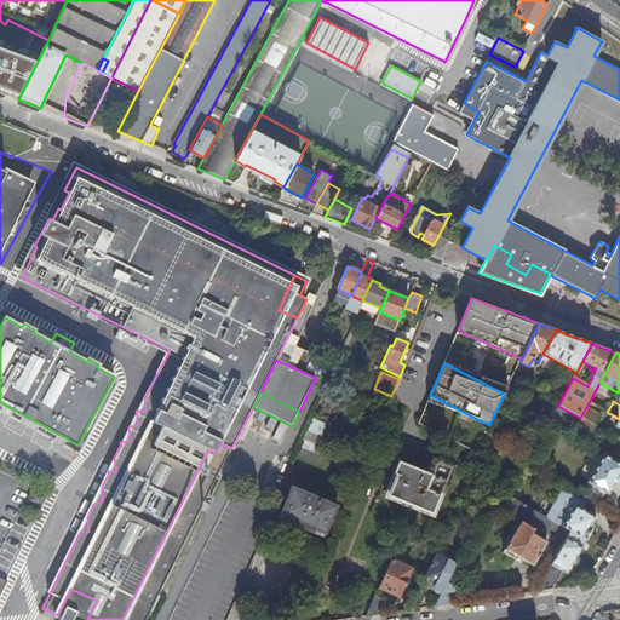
[(575,428),(577,426),(580,418),(558,406),(554,414),(575,428)]
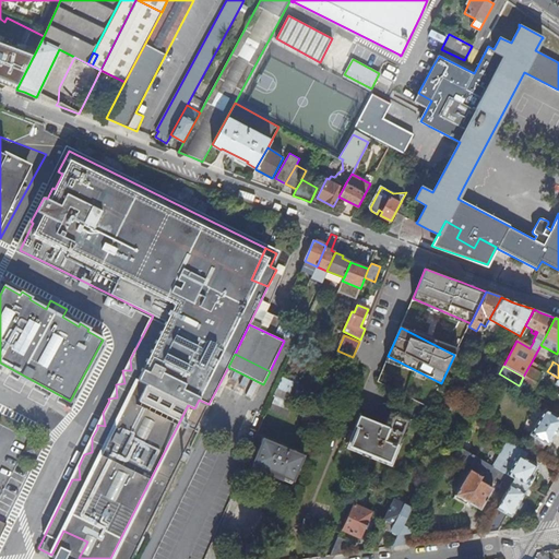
[(520,384),(530,391),(539,372),(528,367),(523,377),(520,384)]
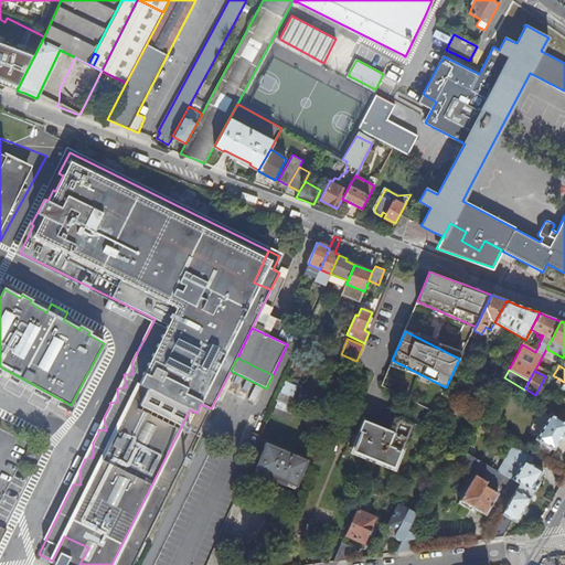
[(285,381),(279,393),(294,398),(298,387),(285,381)]
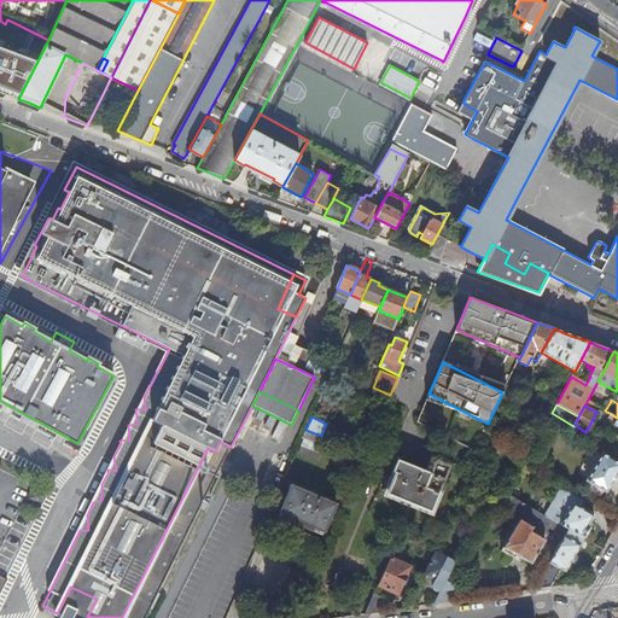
[(322,447),(331,425),(326,424),(321,436),(305,430),(302,438),(322,447)]
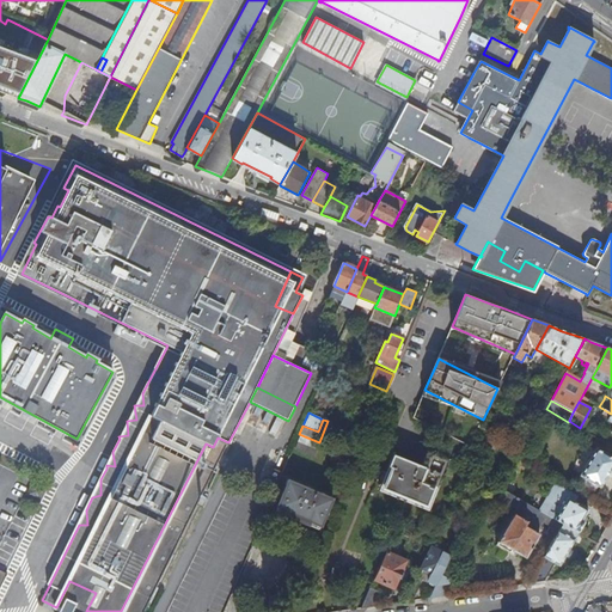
[(597,448),(576,482),(594,493),(598,487),(600,488),(605,479),(606,479),(611,470),(611,469),(611,466),(611,446),(604,441),(599,450),(597,448)]
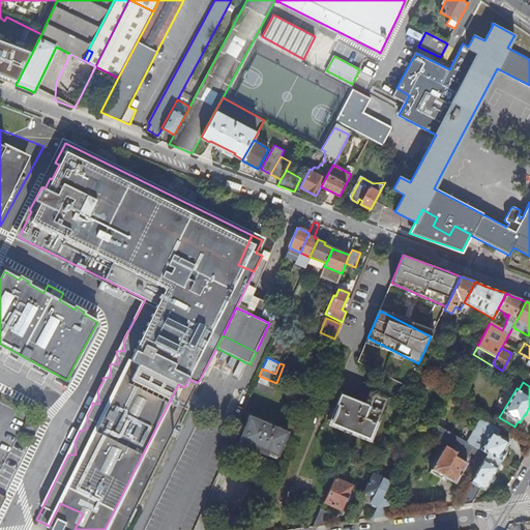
[(259,384),(256,389),(273,396),(275,391),(259,384)]
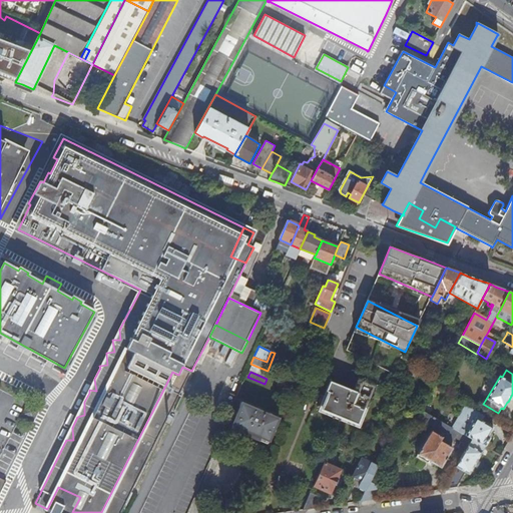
[(360,381),(359,380),(354,391),(351,390),(330,381),(326,391),(329,392),(322,409),(344,419),(360,381)]
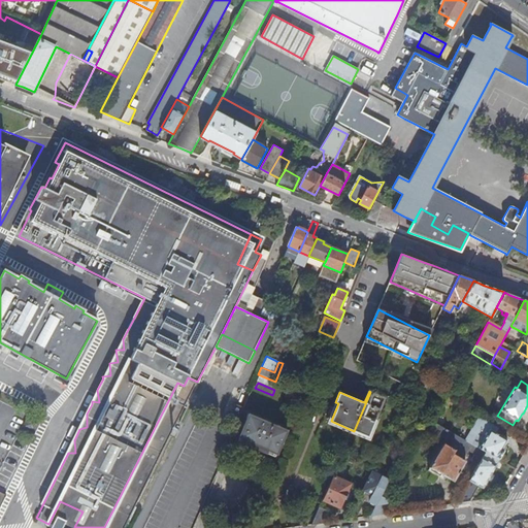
[(384,397),(370,392),(354,431),(368,436),(384,397)]
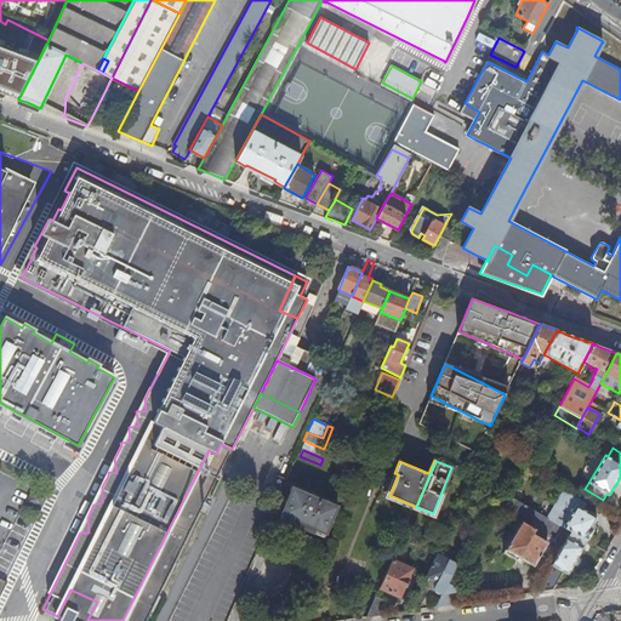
[(339,506),(292,486),(280,516),(291,520),(290,524),(314,534),(315,530),(326,535),(339,506)]
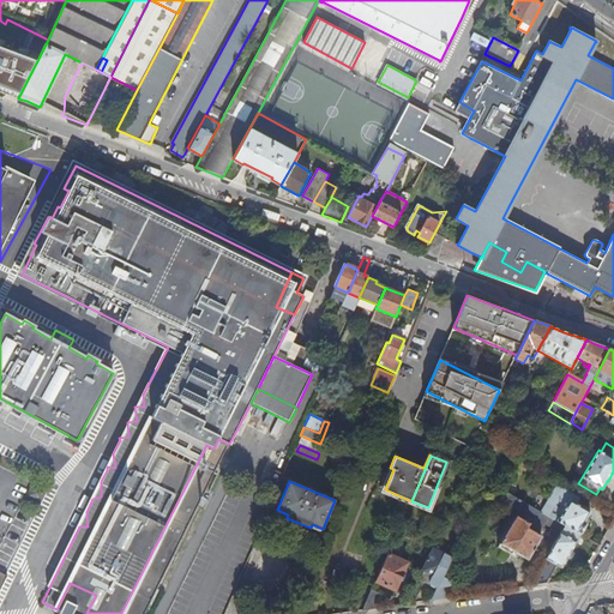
[(26,499),(42,503),(46,487),(31,483),(26,499)]
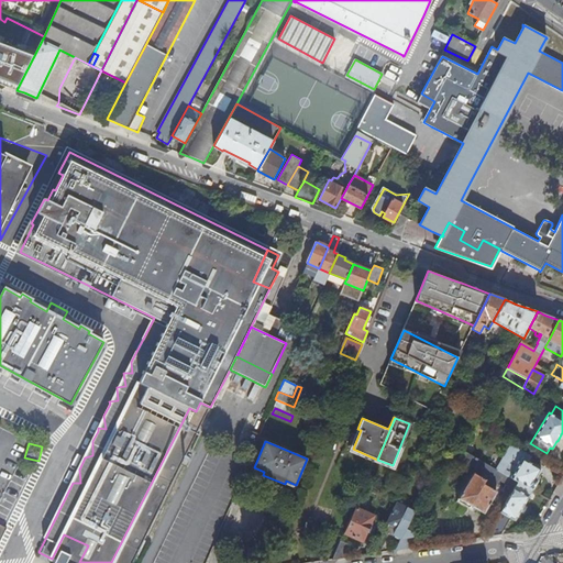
[(528,461),(531,455),(512,444),(497,471),(517,483),(518,482),(531,489),(532,490),(538,481),(536,479),(541,468),(528,461)]
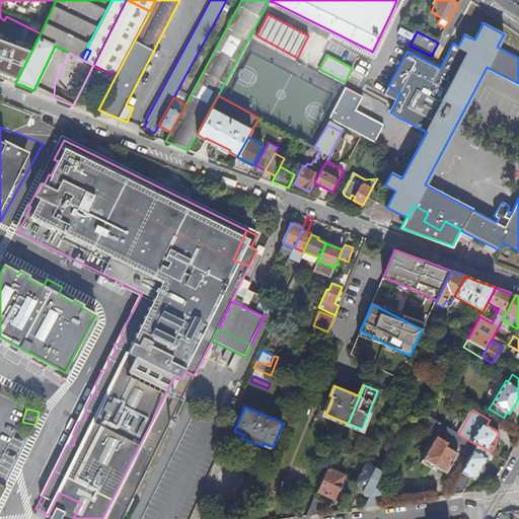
[(432,419),(427,416),(421,427),(436,436),(421,462),(433,468),(434,466),(446,473),(457,453),(454,451),(459,443),(466,446),(463,452),(470,456),(476,445),(458,434),(432,419)]
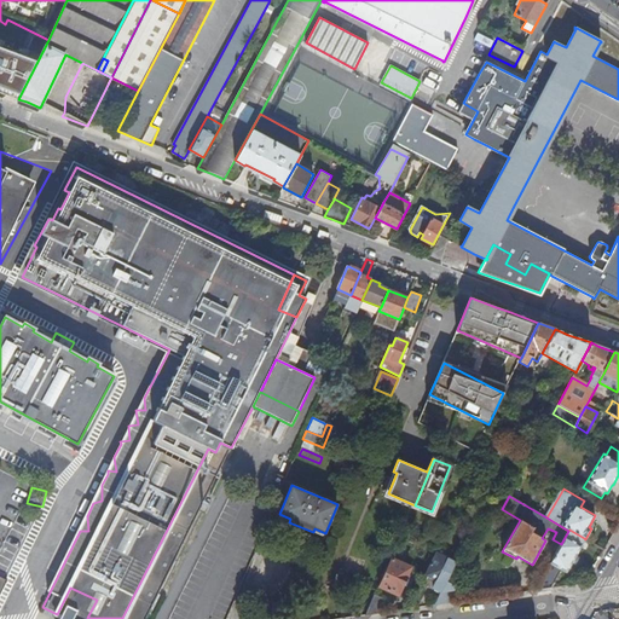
[(568,531),(561,544),(534,590),(553,588),(562,570),(566,572),(584,538),(570,530),(568,531)]
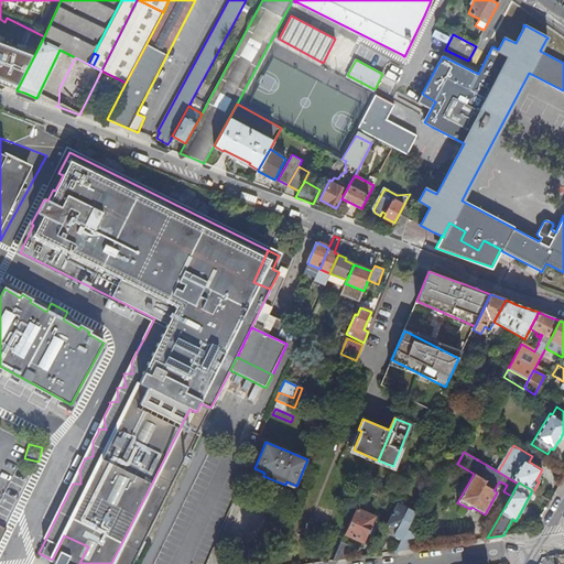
[(415,512),(419,508),(400,499),(398,503),(415,512)]
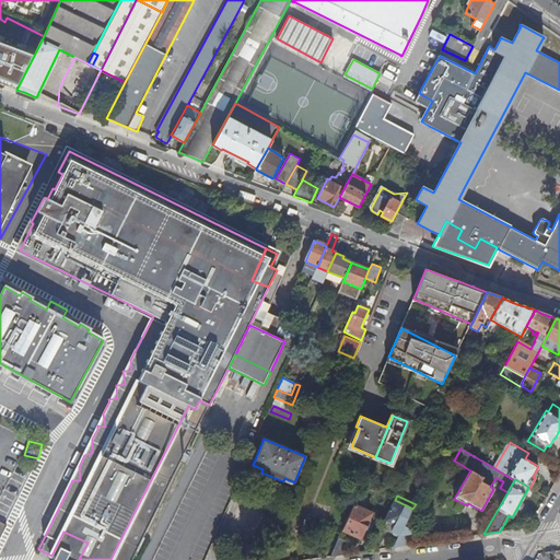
[(228,499),(222,528),(252,534),(257,504),(228,499)]
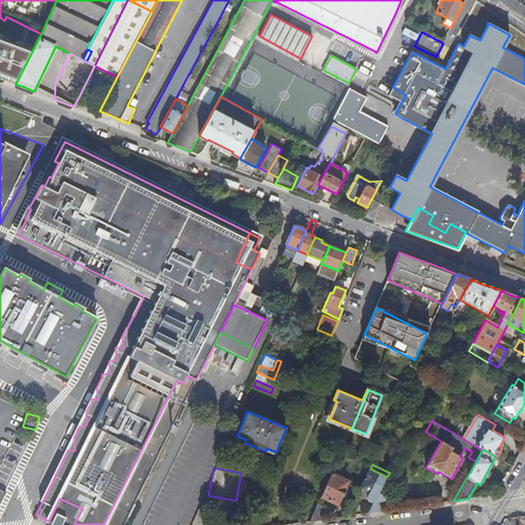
[(367,498),(374,502),(377,496),(379,492),(387,477),(370,469),(361,488),(371,492),(367,498)]
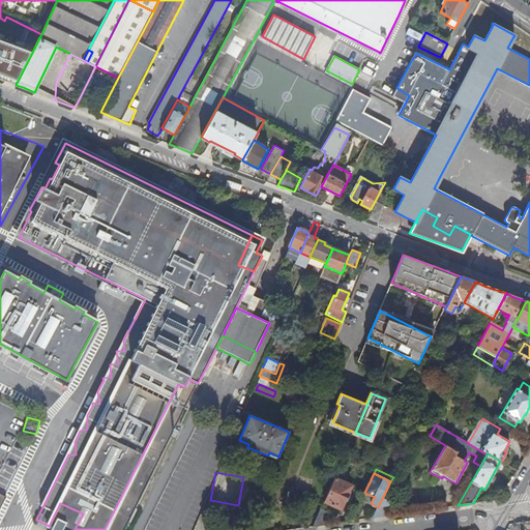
[(352,486),(334,478),(325,501),(342,509),(352,486)]
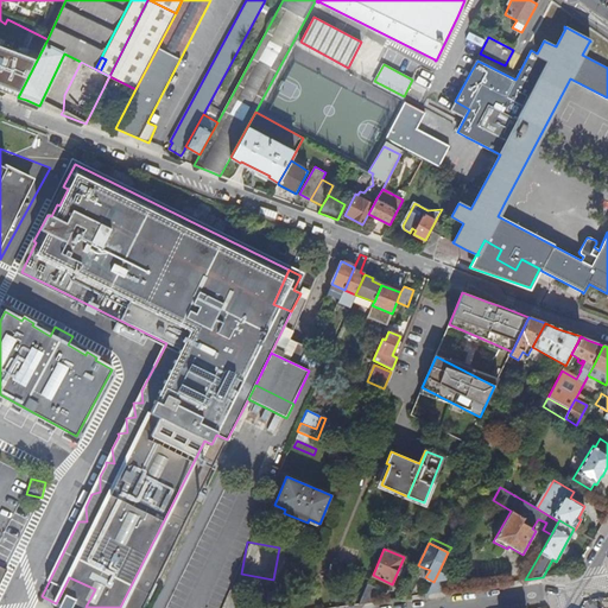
[(11,568),(0,561),(0,587),(8,570),(10,570),(11,568)]
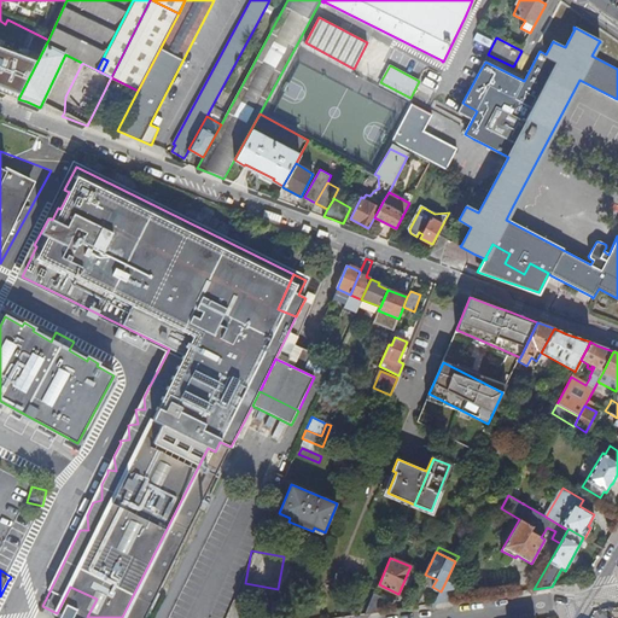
[(450,602),(450,601),(449,595),(453,588),(444,584),(441,592),(433,604),(442,604),(450,602)]
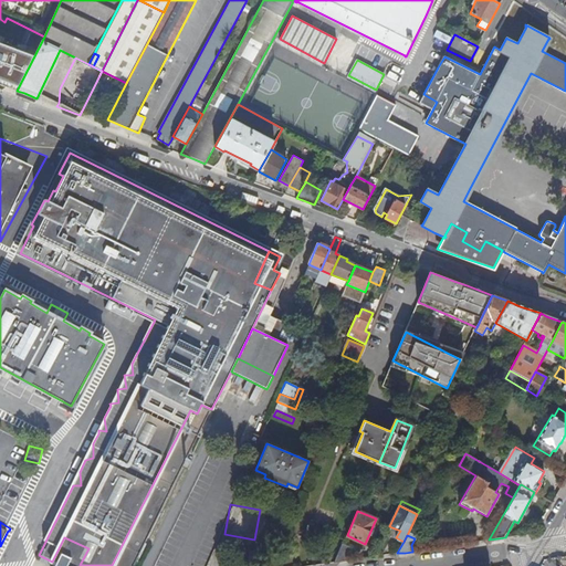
[(64,537),(52,562),(55,563),(53,565),(80,565),(88,548),(64,537)]
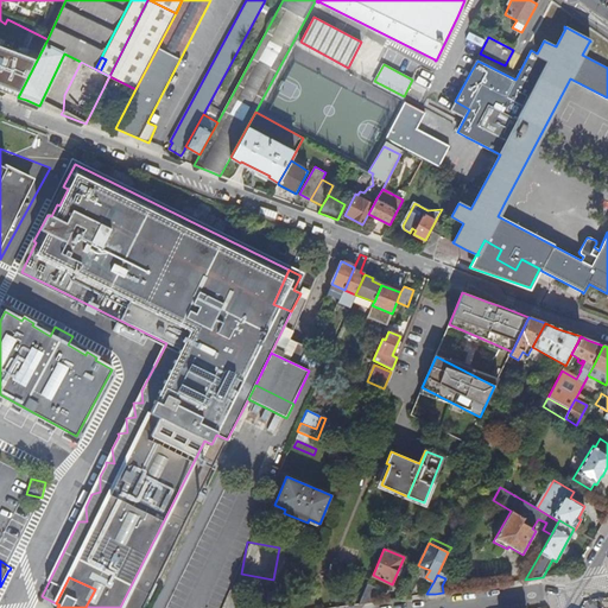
[(378,588),(368,584),(360,605),(373,602),(378,588)]
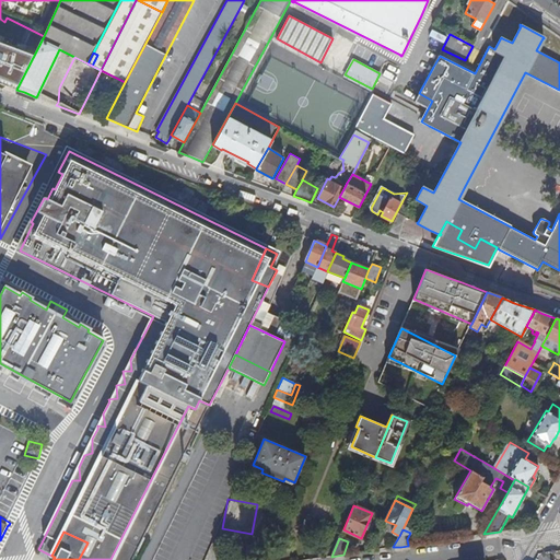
[(546,552),(555,559),(559,559),(559,551),(559,550),(546,552)]
